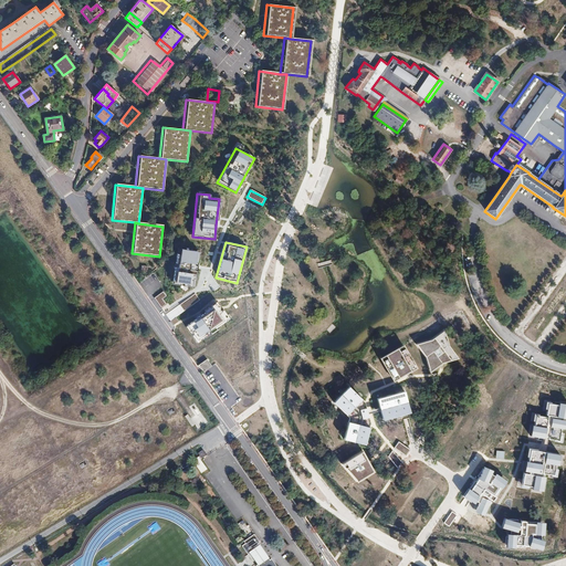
[(195,270),(192,270),(194,266),(194,264),(196,264),(197,261),(195,260),(196,252),(179,250),(179,255),(175,254),(174,264),(177,264),(177,269),(174,269),(171,282),(182,284),(181,286),(192,289),(195,270)]
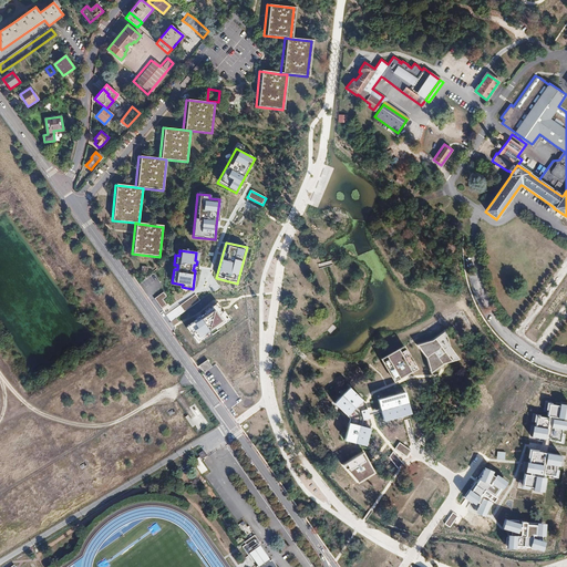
[(165,297),(163,292),(154,299),(162,309),(166,305),(162,299),(165,297)]
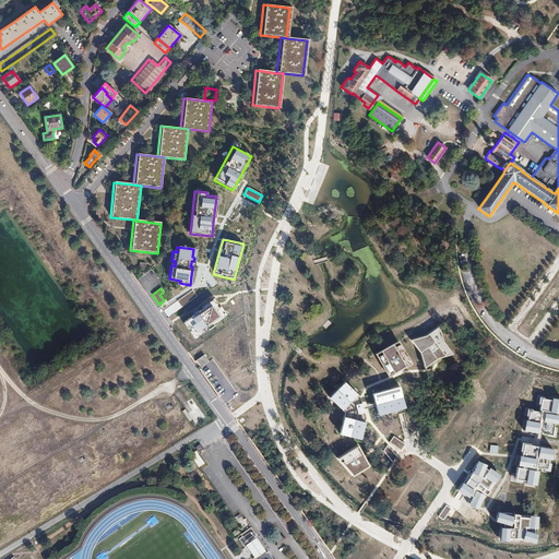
[(191,292),(164,311),(168,317),(195,297),(191,292)]
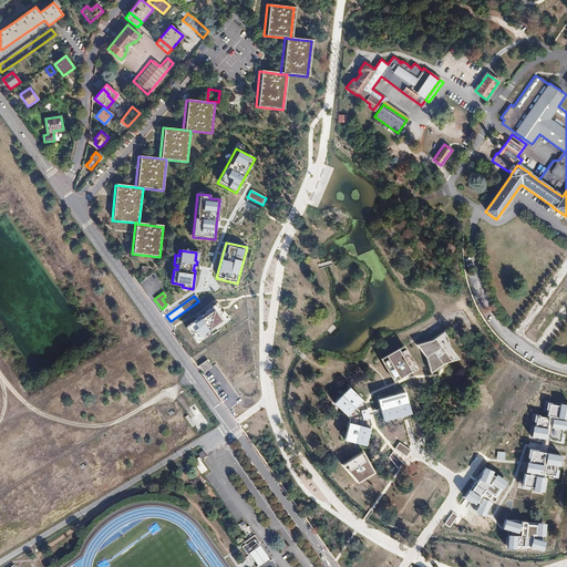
[(205,312),(187,325),(194,333),(192,334),(197,342),(204,338),(205,339),(219,329),(218,328),(230,319),(224,310),(222,312),(219,309),(215,303),(204,311),(205,312)]
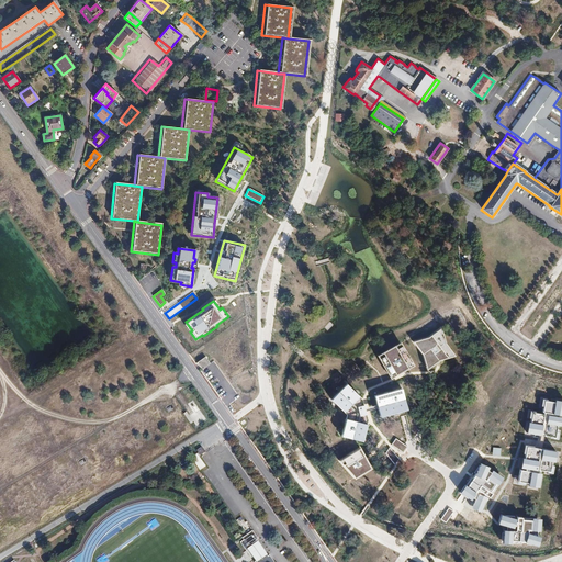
[(240,322),(225,328),(228,337),(245,329),(240,322)]
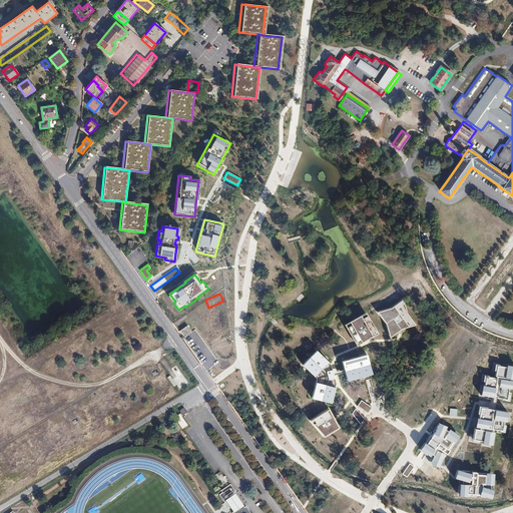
[(393,309),(378,313),(387,323),(392,338),(402,330),(417,326),(409,314),(404,300),(393,309)]
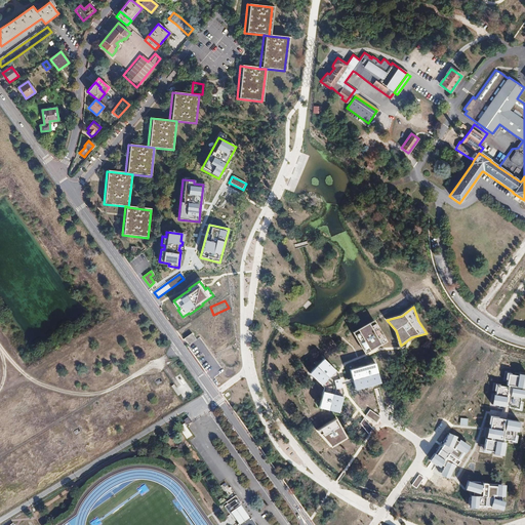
[(374,325),(355,335),(365,355),(385,345),(374,325)]
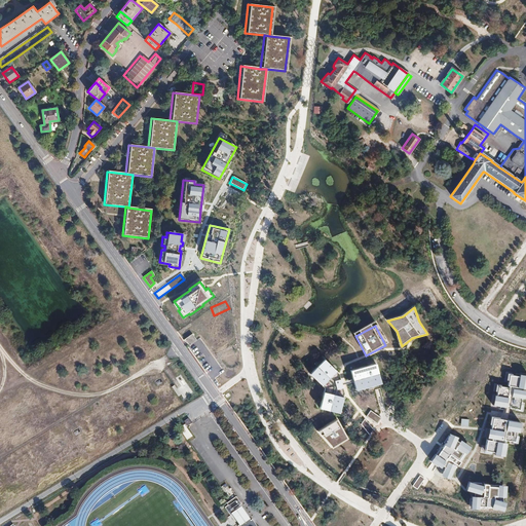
[(196,339),(192,334),(185,339),(189,345),(196,339)]
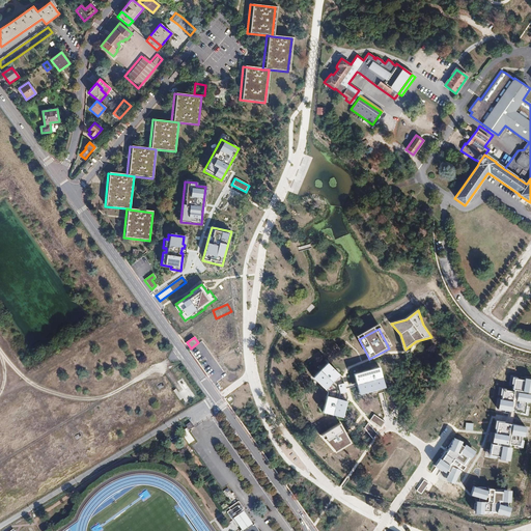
[(225,354),(238,345),(233,338),(221,346),(225,354)]
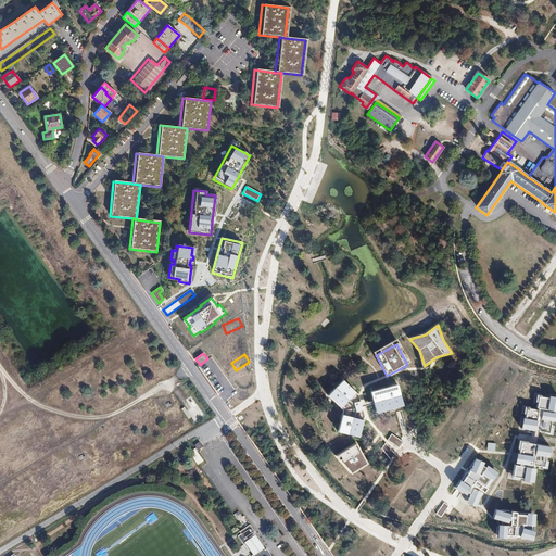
[(517,399),(525,404),(540,382),(532,377),(517,399)]
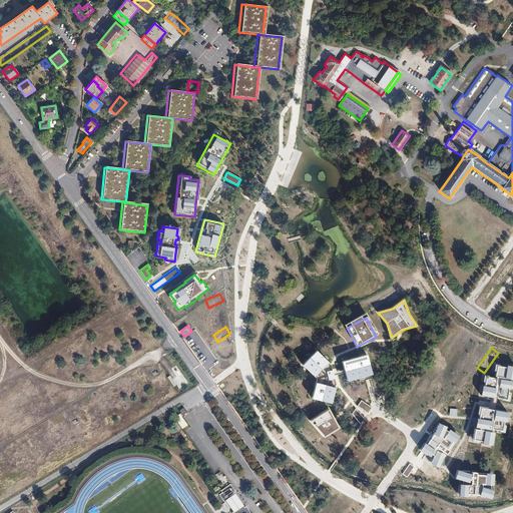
[(318,351),(304,366),(318,379),(312,399),(332,404),(338,384),(331,365),(318,351)]
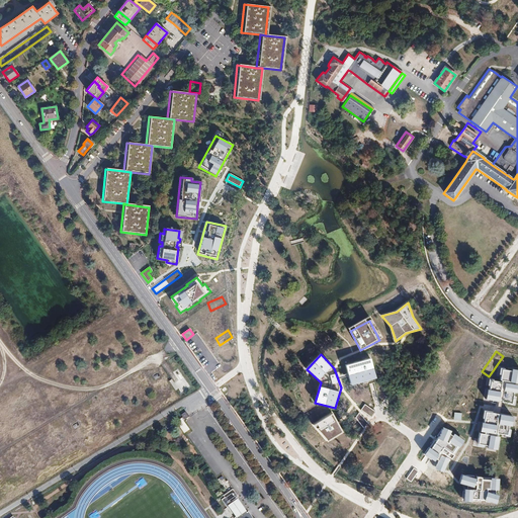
[(371,359),(346,365),(351,384),(376,378),(371,359)]
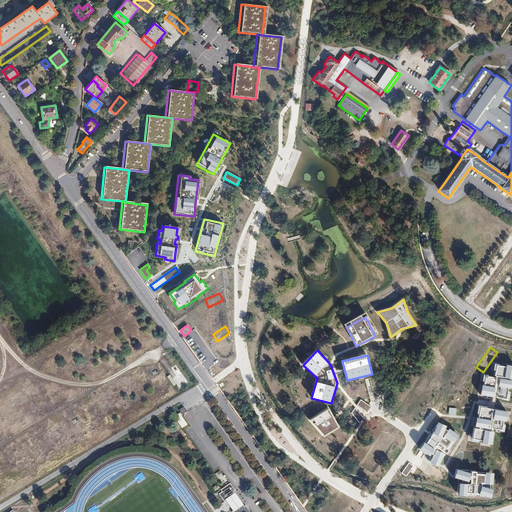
[(511,368),(496,366),(494,379),(485,377),(482,395),(494,397),(506,399),(509,378),(511,378),(511,368)]
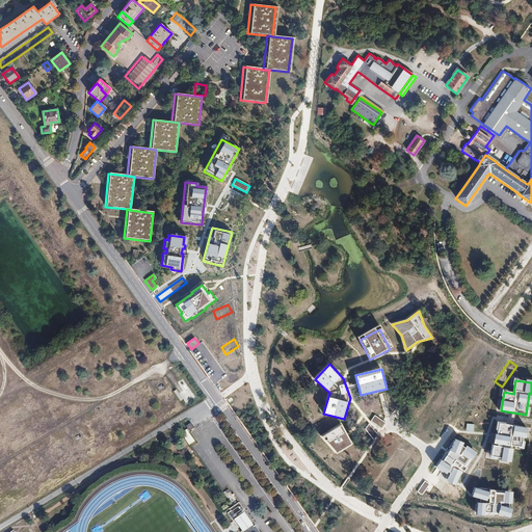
[(499,423),(495,445),(493,445),(491,456),(510,459),(512,446),(521,447),(525,427),(510,425),(499,423)]
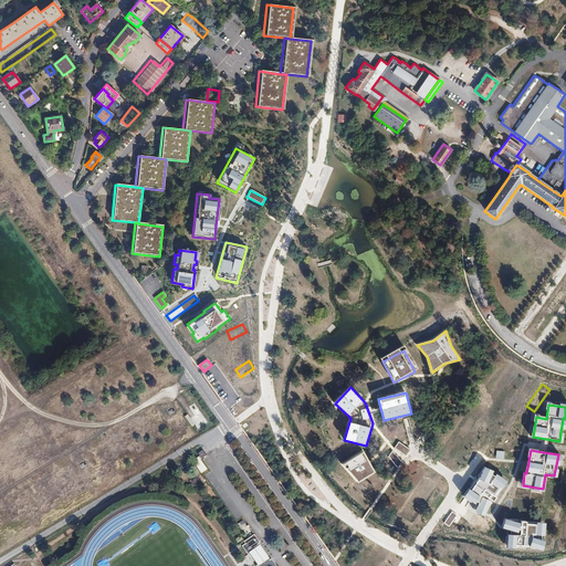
[(364,452),(343,463),(359,482),(375,473),(369,462),(364,452)]
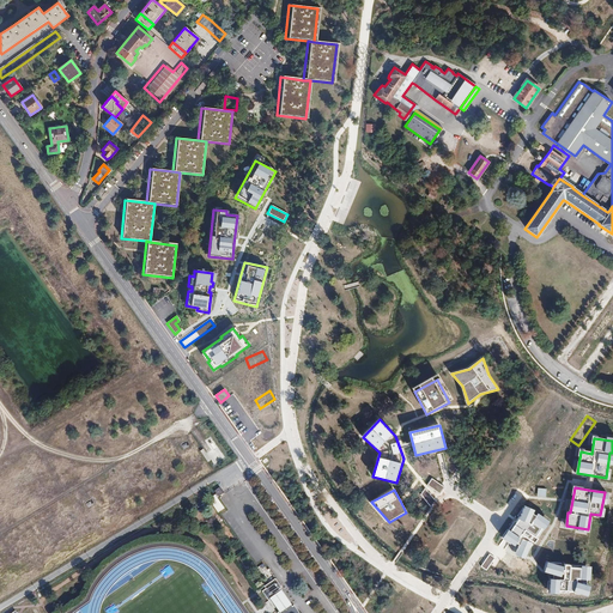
[(208,498),(218,511),(223,508),(213,495),(208,498)]
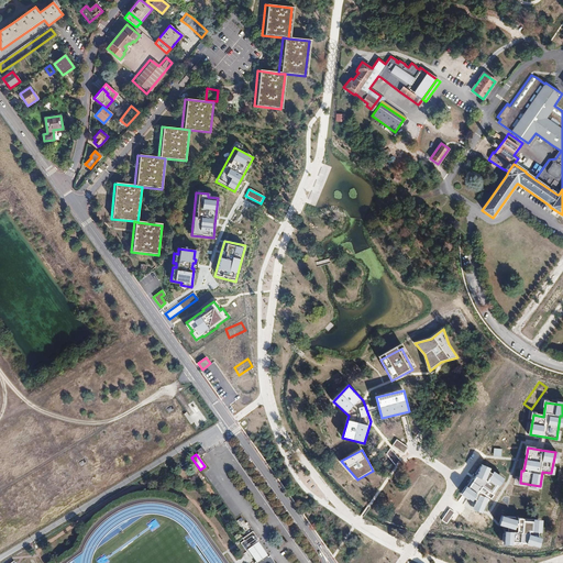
[(483,467),(464,495),(472,500),(476,495),(481,498),(474,507),(482,510),(483,509),(488,501),(484,498),(486,495),(490,498),(494,494),(493,493),(501,479),(483,467)]
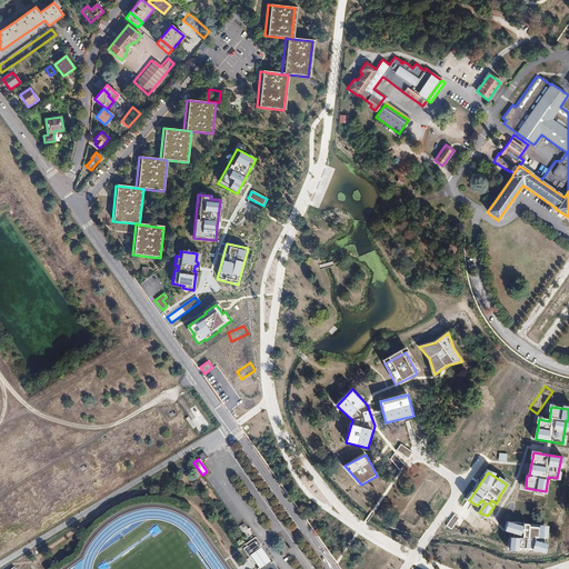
[(460,519),(455,516),(447,527),(452,530),(460,519)]
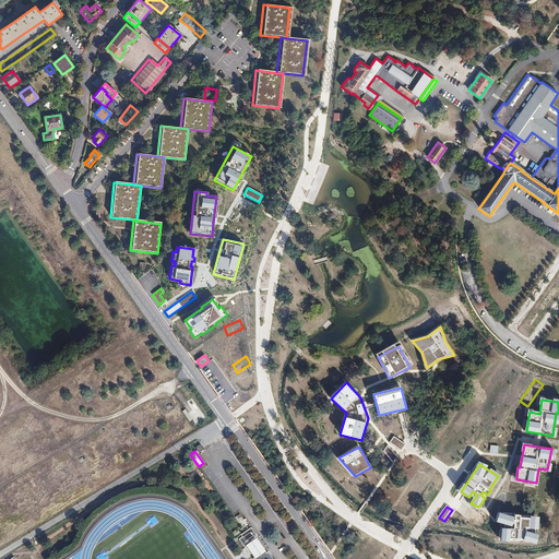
[(512,514),(500,513),(498,522),(509,523),(509,527),(502,527),(501,537),(534,539),(536,519),(520,518),(520,515),(515,515),(515,520),(512,520),(512,514)]
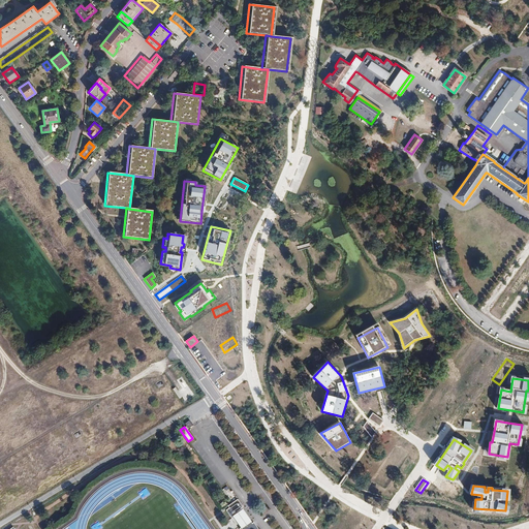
[(231,519),(234,517),(243,510),(239,506),(241,505),(237,500),(227,506),(228,508),(226,510),(231,519)]
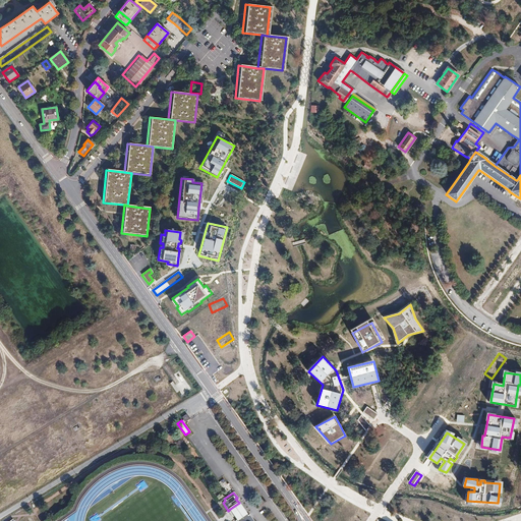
[(230,509),(237,520),(246,513),(239,503),(230,509)]
